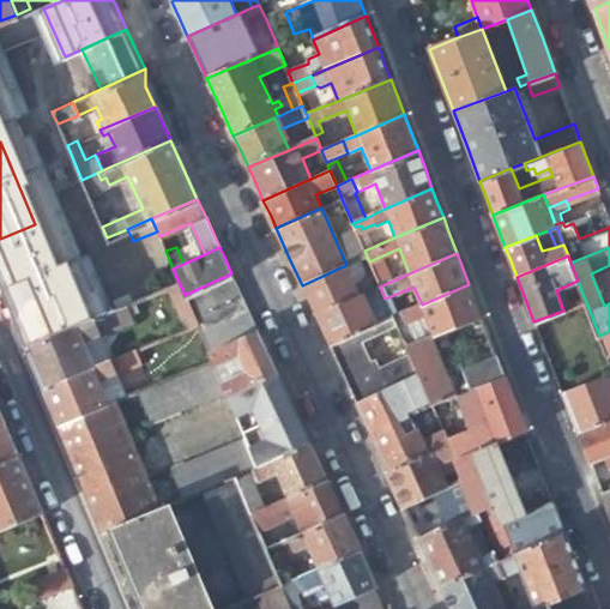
[(354,297),(340,267),(302,285),(308,299),(315,313),(354,297)]
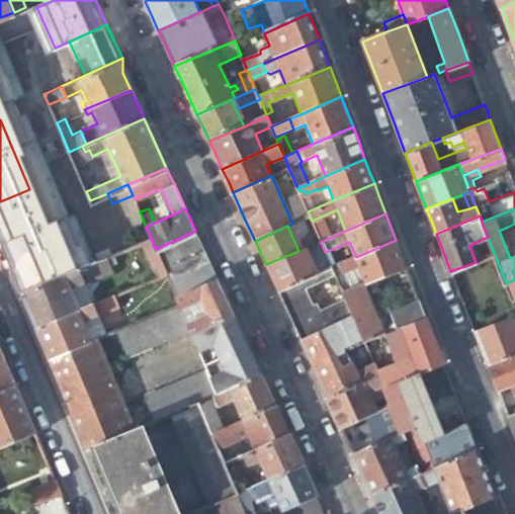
[(514,242),(508,227),(499,231),(510,258),(514,256),(514,242)]
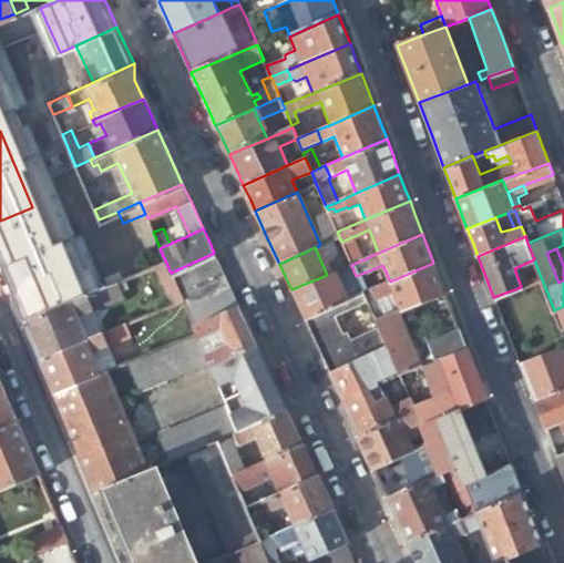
[(177,289),(222,269),(218,262),(214,253),(171,273),(177,289)]
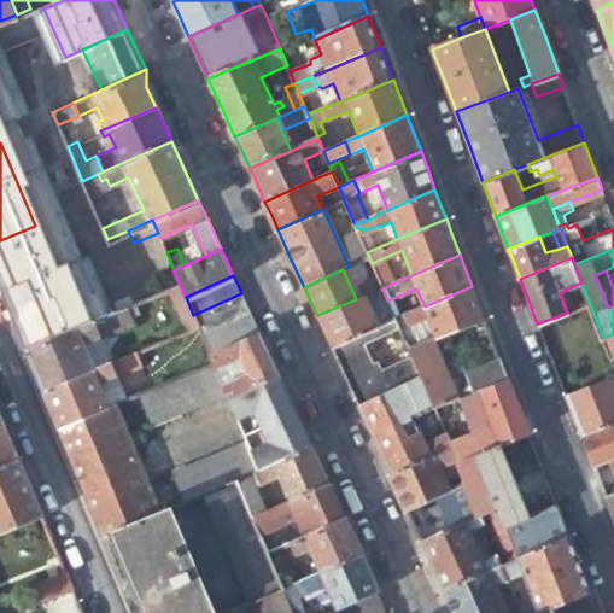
[(477,299),(472,286),(425,307),(396,319),(398,325),(405,321),(408,326),(428,317),(436,337),(484,316),(477,299)]
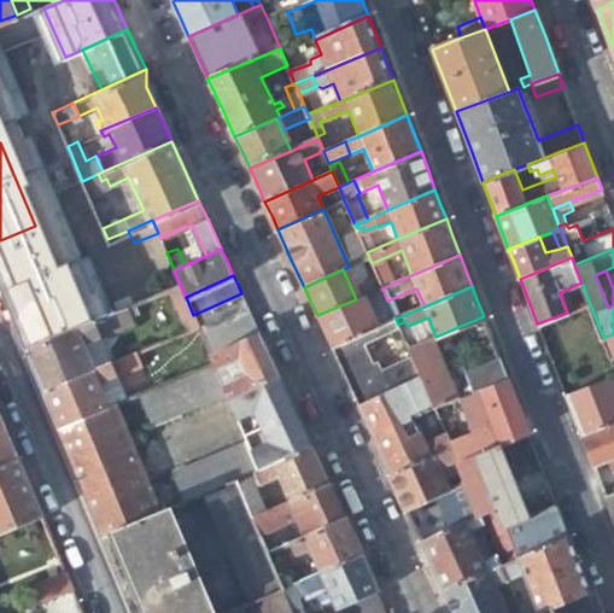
[(399,328),(398,325),(396,319),(392,310),(387,301),(382,289),(356,299),(317,315),(333,350),(358,404),(420,378),(413,357),(382,371),(379,362),(374,365),(366,344),(399,328)]
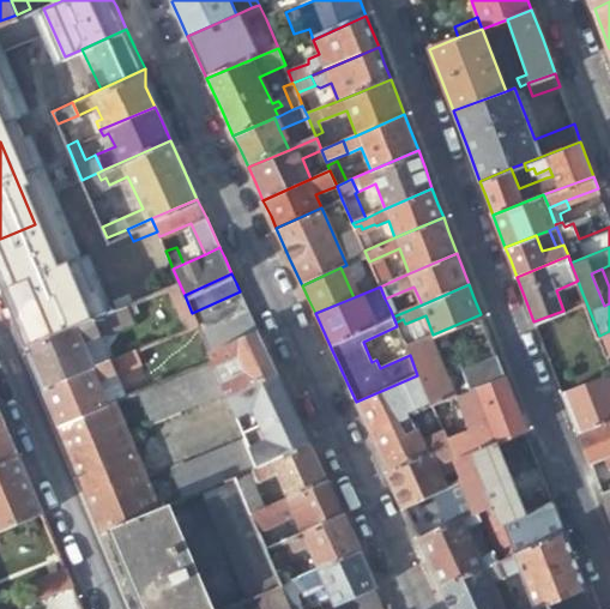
[(199,330),(248,309),(243,299),(240,291),(192,313),(195,323),(199,330)]
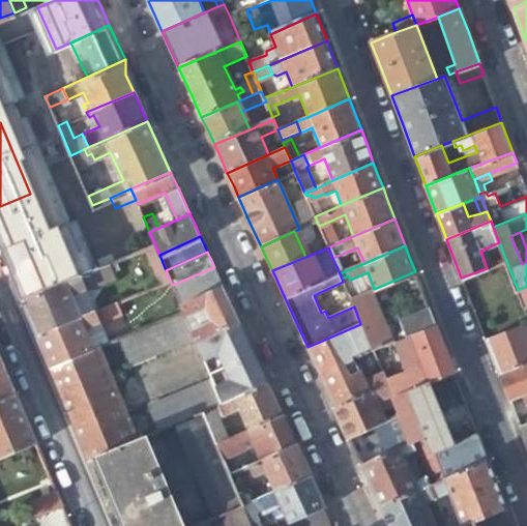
[(499,264),(506,261),(503,254),(495,257),(499,264)]
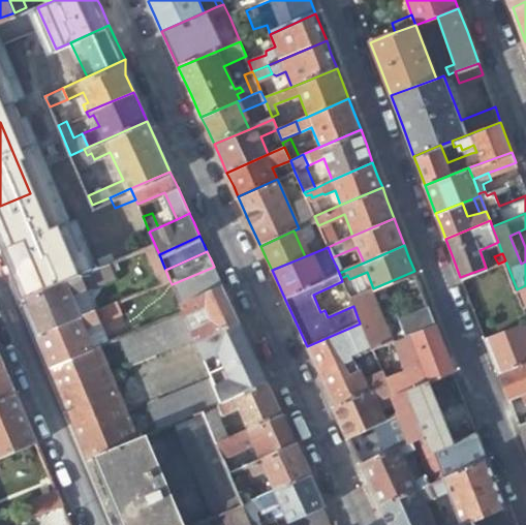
[(123,255),(79,275),(84,286),(128,267),(123,255)]
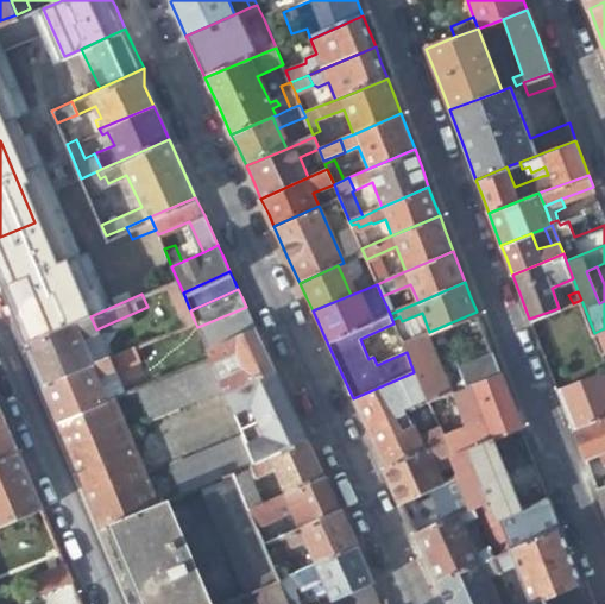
[(61,301),(14,321),(24,345),(71,325),(61,301)]
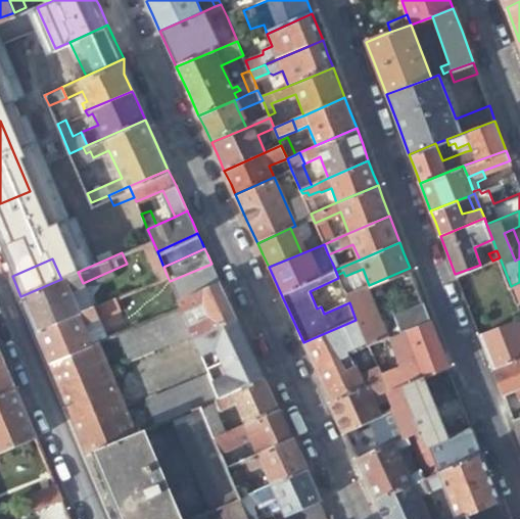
[(170,281),(177,298),(220,280),(216,273),(211,264),(170,281)]
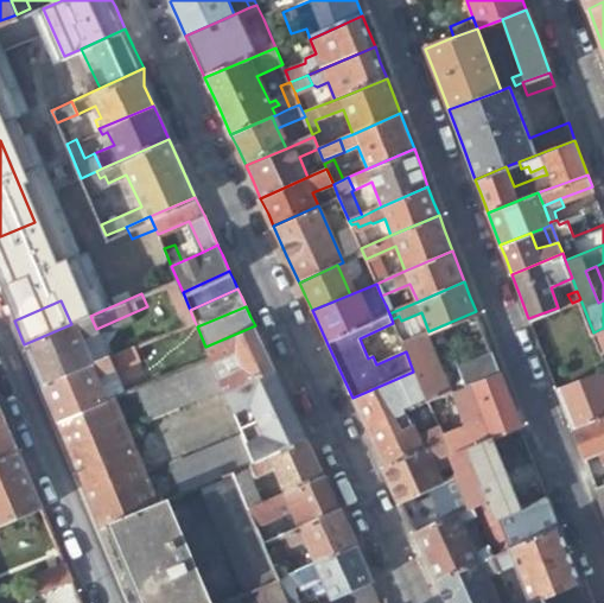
[(78,336),(96,329),(90,316),(71,324),(24,344),(33,365),(42,385),(90,363),(78,336)]
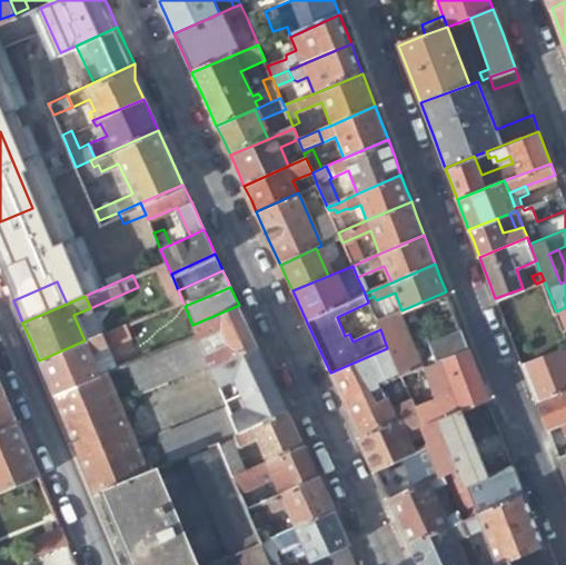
[(204,352),(210,365),(257,345),(246,321),(239,305),(192,325),(196,331),(198,338),(209,334),(215,347),(204,352)]
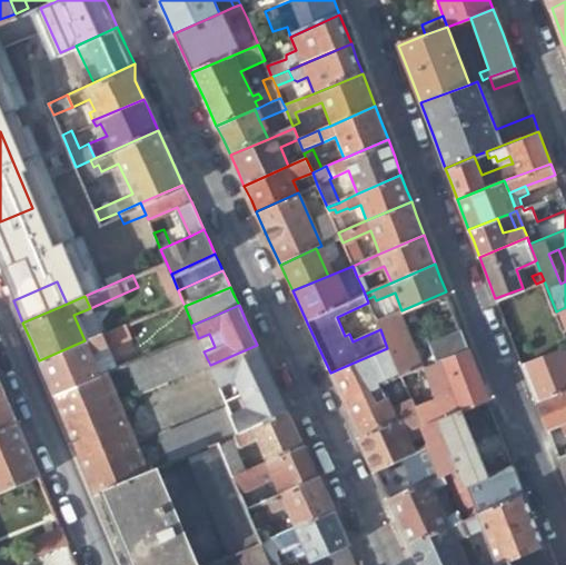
[(565,307),(556,311),(563,328),(565,327),(565,307)]
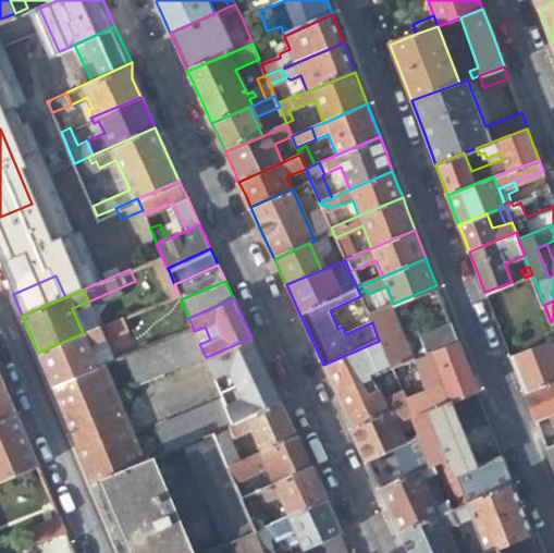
[(368,315),(372,322),(379,341),(391,367),(392,369),(433,351),(457,340),(451,322),(418,336),(416,332),(402,339),(399,333),(388,306),(368,315)]
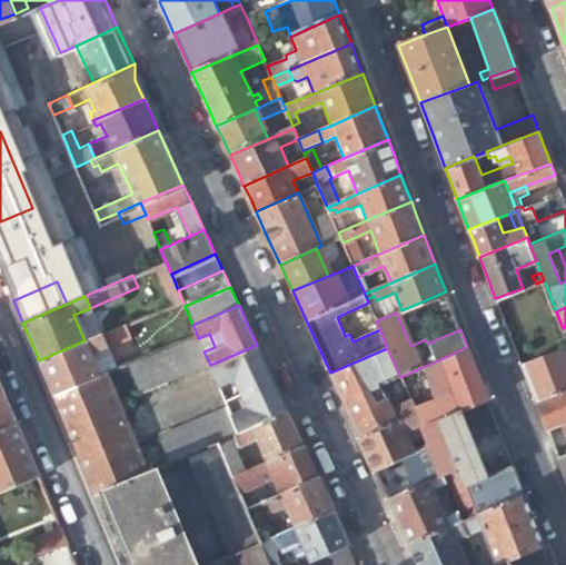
[(149,314),(100,334),(106,347),(129,337),(128,333),(154,323),(149,314)]
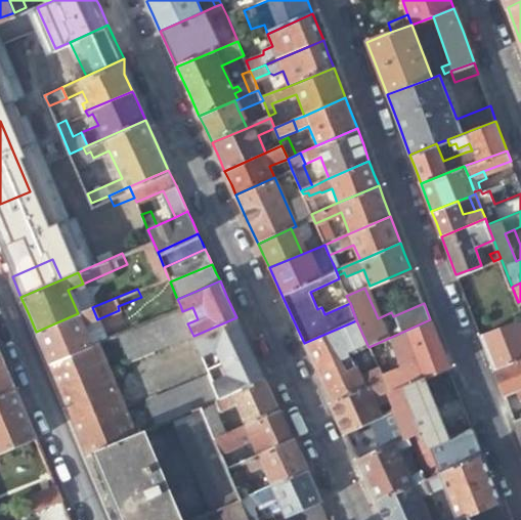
[(97,319),(92,307),(78,313),(36,332),(42,348),(49,362),(90,344),(83,326),(97,319)]
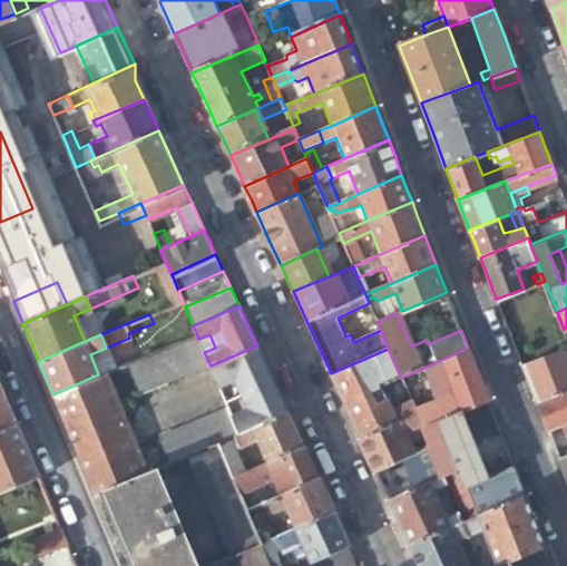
[(244,390),(273,378),(263,358),(257,345),(211,366),(224,398),(244,390)]
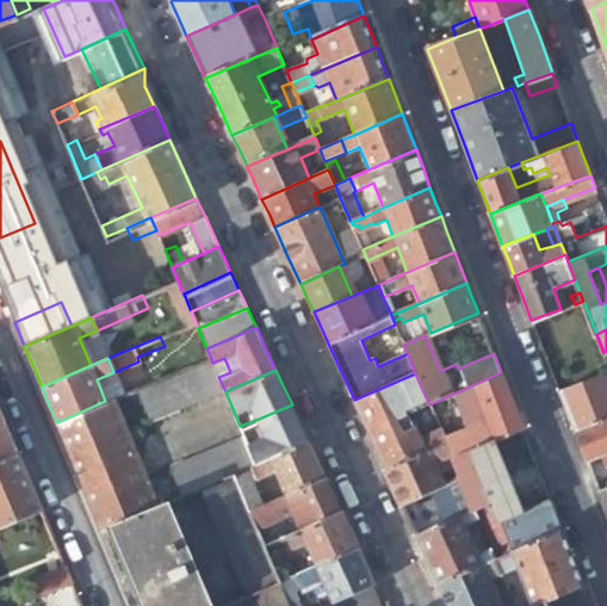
[(565,410),(574,433),(606,419),(606,371),(558,391),(565,410)]
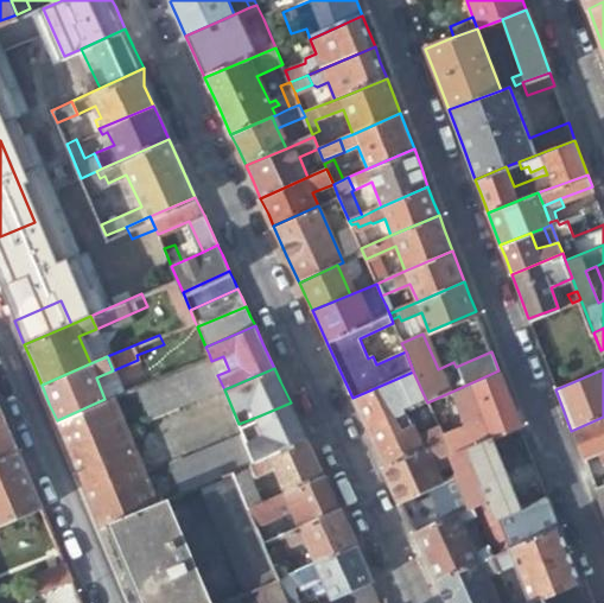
[(122,392),(113,370),(96,378),(105,399),(122,392)]
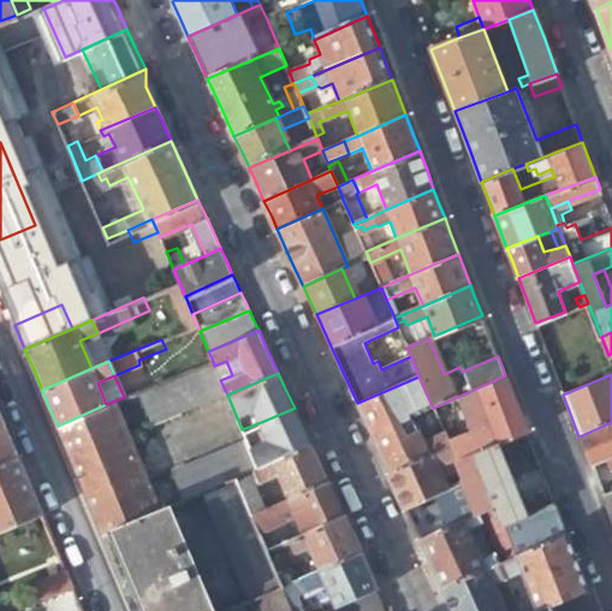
[(486,427),(449,445),(455,458),(456,463),(474,455),(498,443),(526,429),(515,399),(505,375),(479,387),(492,421),(485,425),(486,427)]
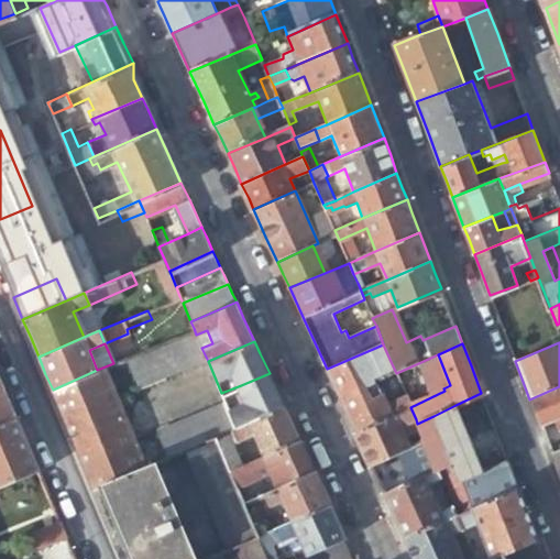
[(364,386),(395,371),(383,344),(327,369),(341,398),(355,431),(410,407),(406,397),(388,405),(382,392),(370,397),(364,386)]
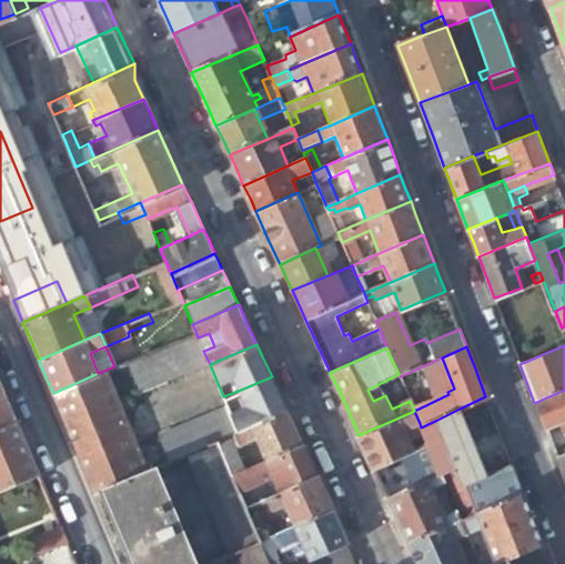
[(119,422),(98,373),(53,393),(82,464),(94,492),(106,487),(144,470),(140,457),(123,421),(119,422)]
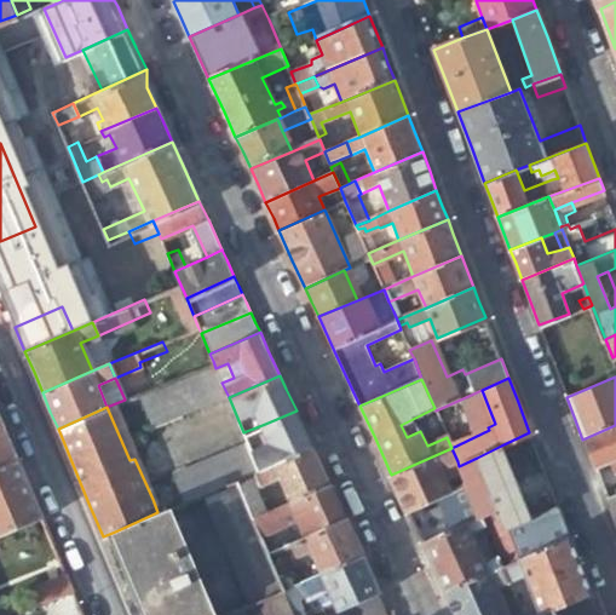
[(0,469),(22,460),(9,430),(0,409),(0,469)]
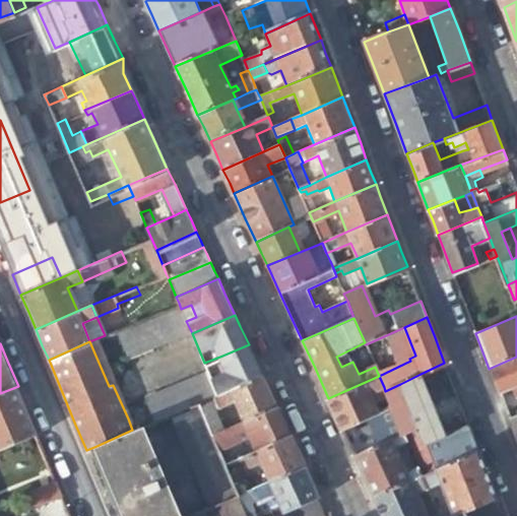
[(222,356),(236,385),(262,374),(255,358),(249,344),(222,356)]
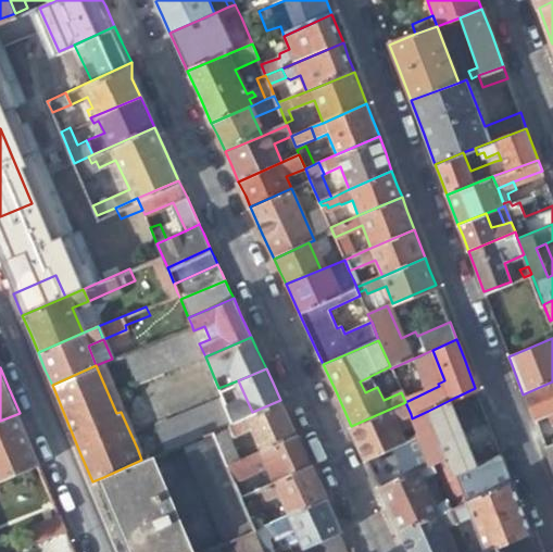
[(218,388),(233,421),(252,412),(238,380),(218,388)]
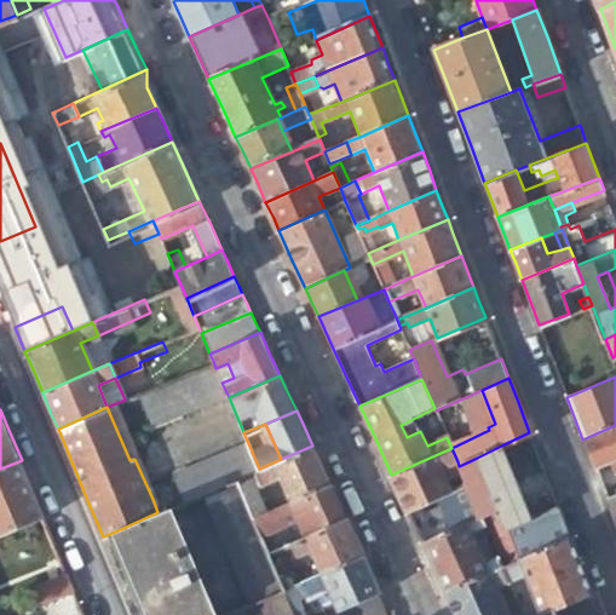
[(615,425),(582,440),(594,469),(615,458),(615,425)]
